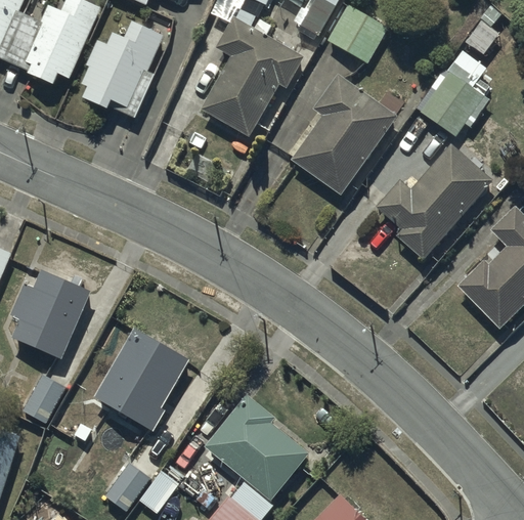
[(0,0),(0,48),(18,11),(23,0),(0,0)]
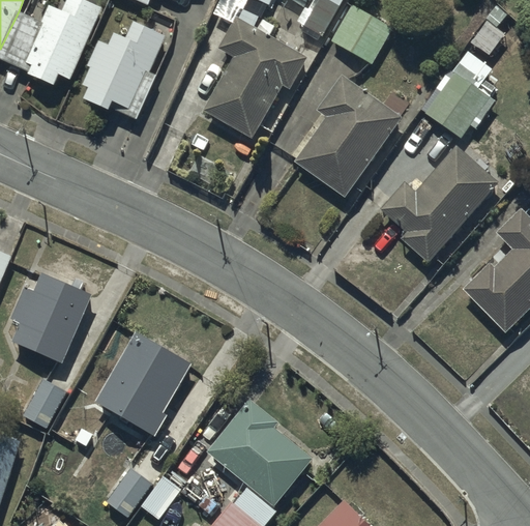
[(19,11),(0,49),(0,59),(54,85),(58,74),(69,79),(101,6),(87,0),(65,0),(61,10),(49,4),(40,21),(19,11)]
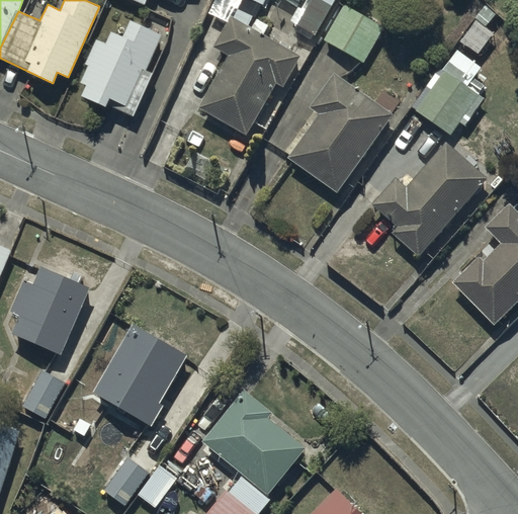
[(214,0),(209,11),(229,20),(213,47),(230,56),(199,108),(245,135),(275,82),(282,87),(300,56),(234,17),(240,6),(254,13),(258,4),(262,5),(264,0),(214,0)]
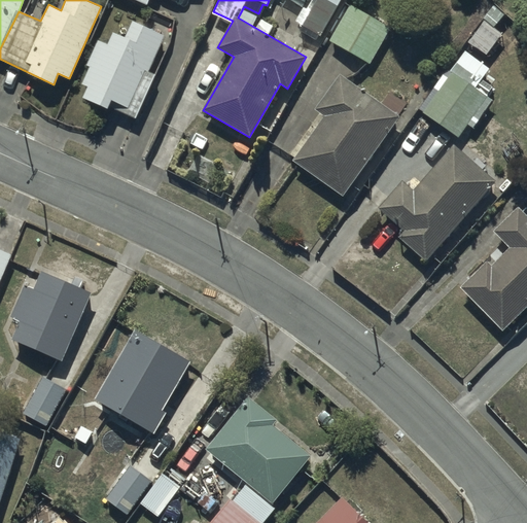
[(317,0),(302,27),(320,37),(340,0),(317,0)]
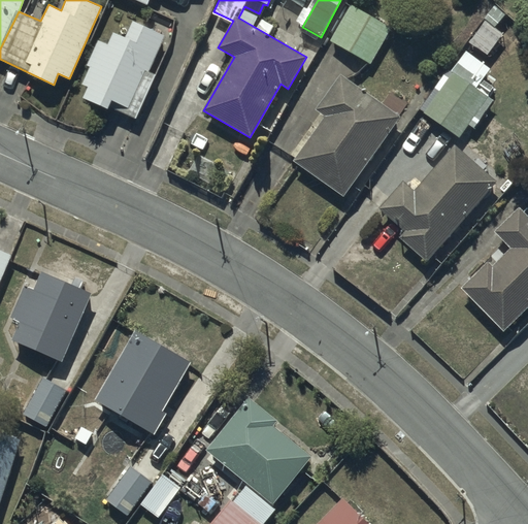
[(330,41),(370,64),(391,28),(351,5),(330,41)]
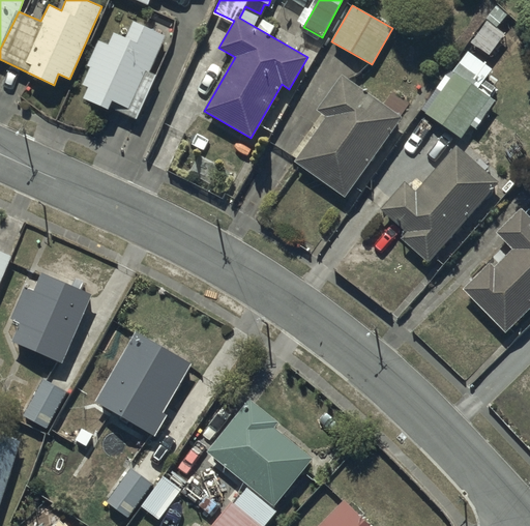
[(110,106),(136,118),(157,75),(149,70),(166,36),(134,20),(125,36),(115,30),(108,45),(98,40),(87,65),(91,67),(83,84),(88,86),(83,96),(109,109),(110,106)]
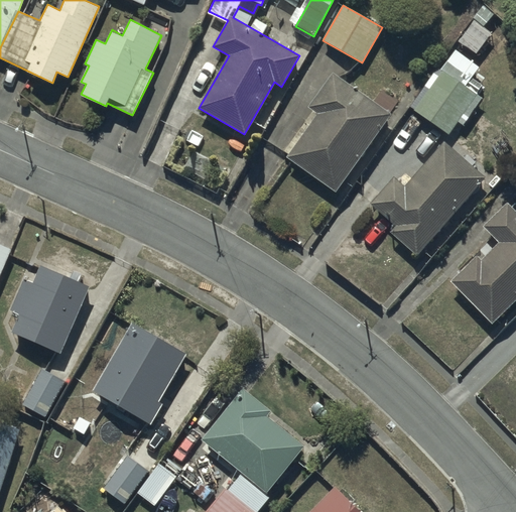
[(413,109),(447,134),(477,94),(442,69),(413,109)]
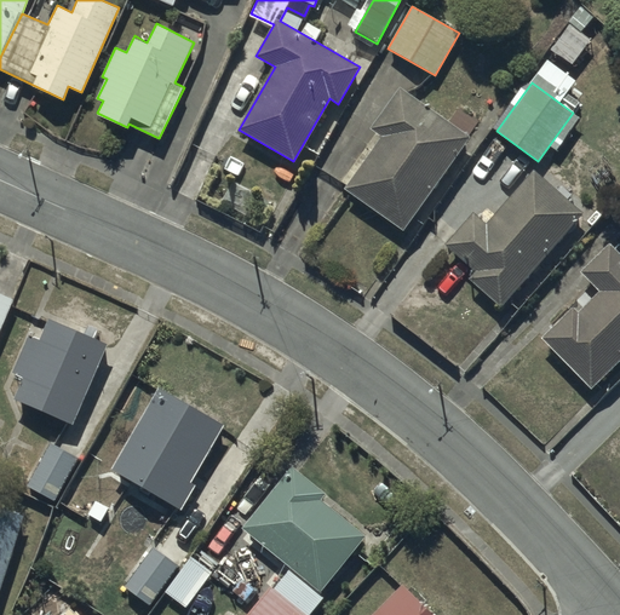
[(343,187),(401,229),(469,134),(401,86),(369,128),(380,136),(343,187)]
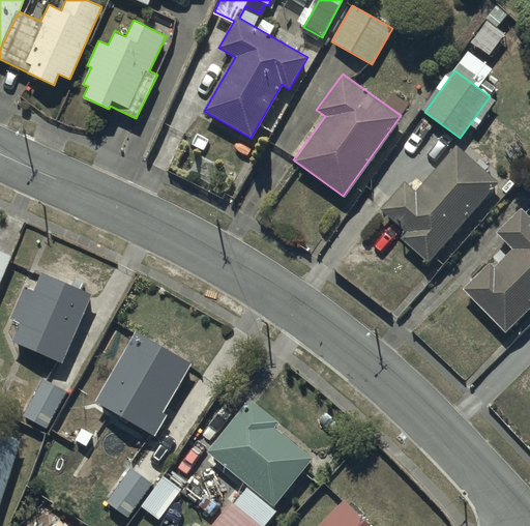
[(400,237),(425,261),(497,183),(455,145),(414,190),(405,181),(380,208),(405,231),(400,237)]
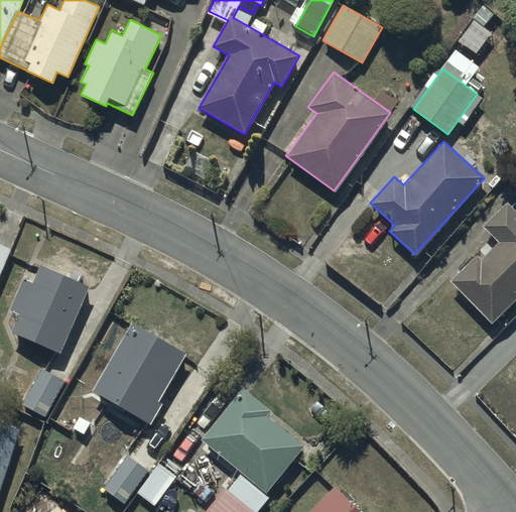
[(450,280),(490,321),(515,295),(515,211),(507,202),(482,227),(498,242),(480,260),(476,256),(450,280)]
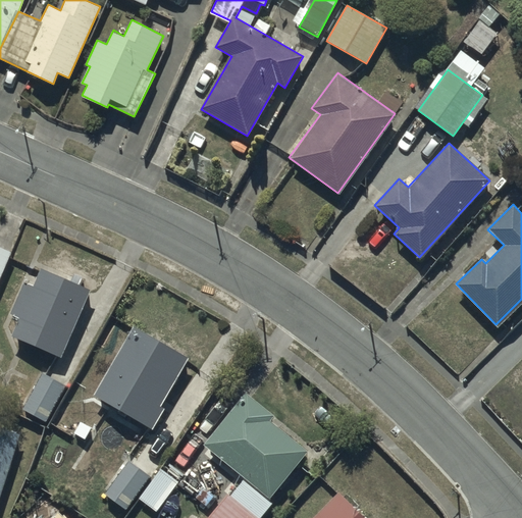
[(0,247),(0,277),(11,252),(0,247)]
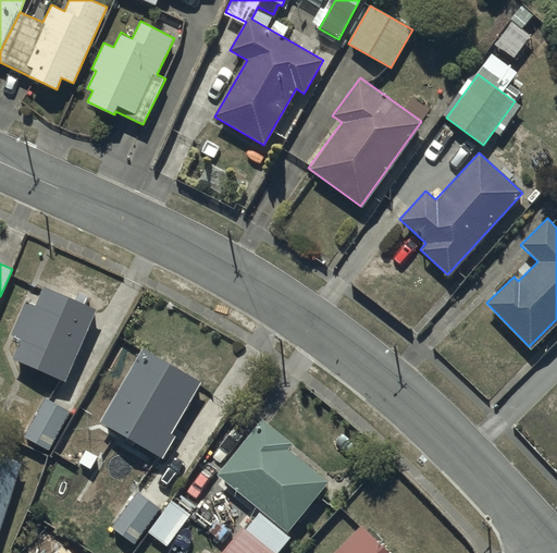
[(13,358),(65,381),(97,309),(42,285),(35,304),(26,300),(11,336),(21,341),(13,358)]
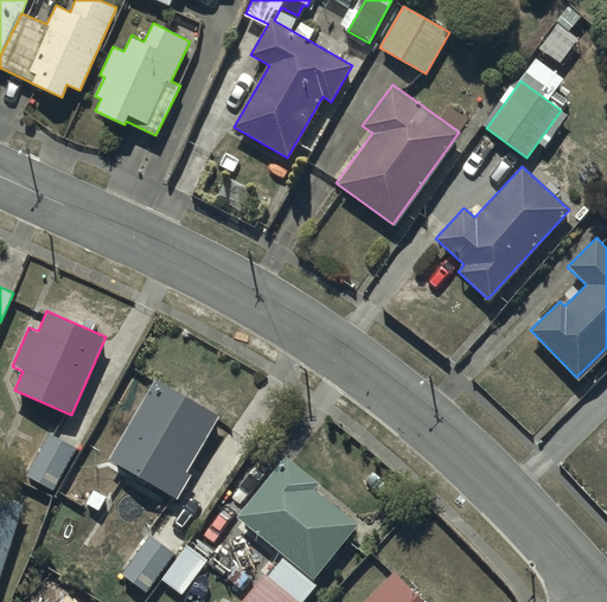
[(155,378),(110,459),(179,498),(189,482),(184,480),(221,415),(155,378)]
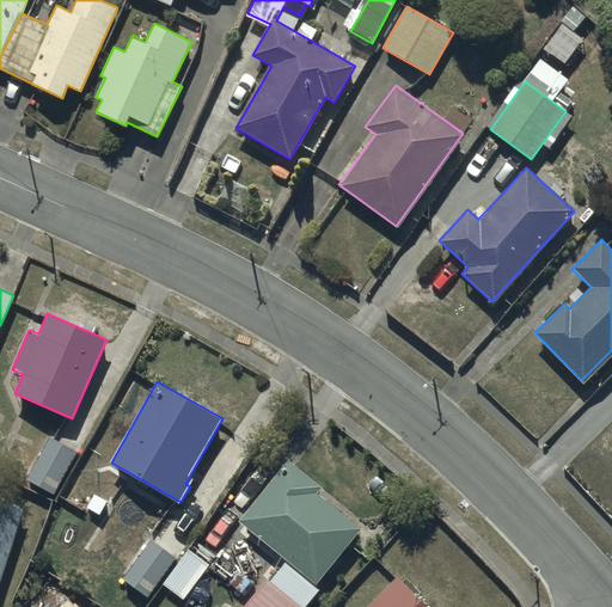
[(26,480),(53,497),(79,453),(53,437),(26,480)]
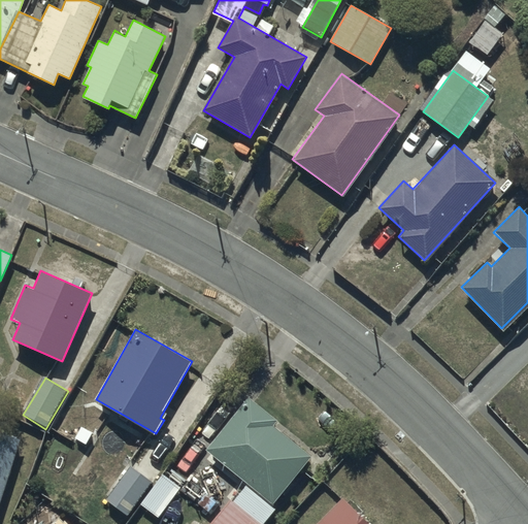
[(205,450),(246,484),(237,496),(233,493),(207,523),(265,523),(276,509),(272,504),(312,456),(273,424),(276,419),(249,396),(205,450)]
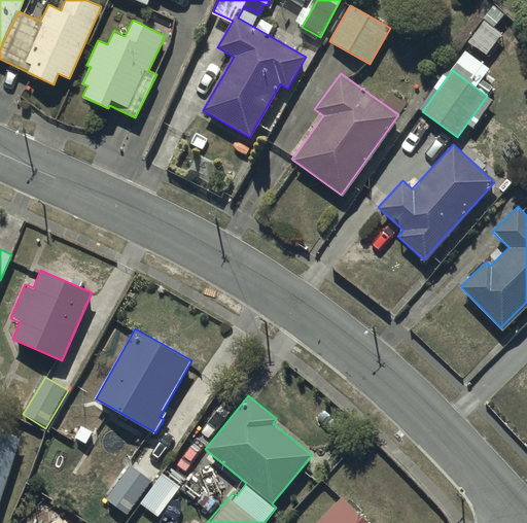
[(0,502),(24,437),(0,427),(0,502)]
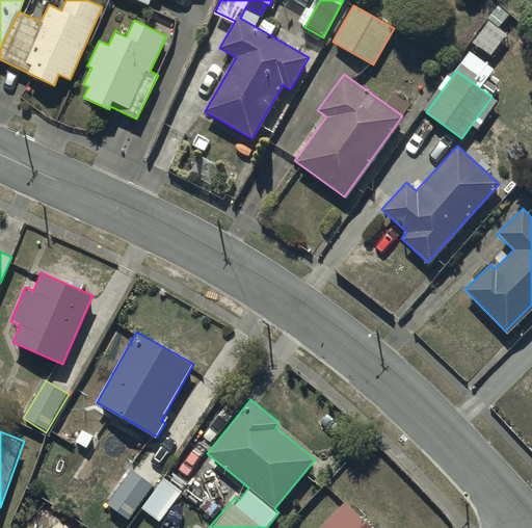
[(108,503),(128,519),(153,486),(133,471),(108,503)]
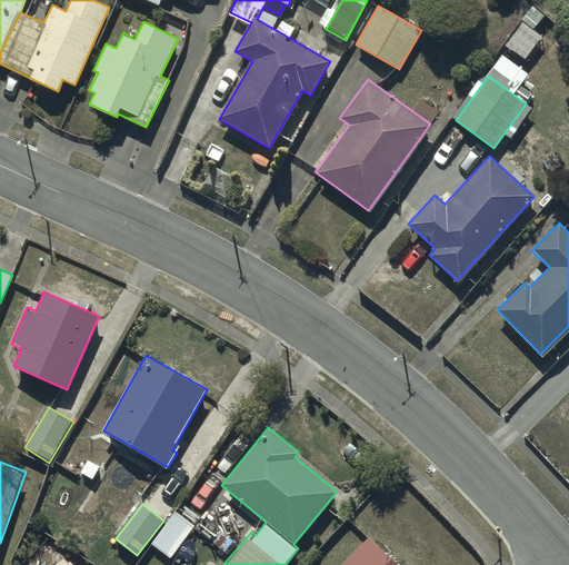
[(152,546),(171,561),(196,528),(176,514),(152,546)]
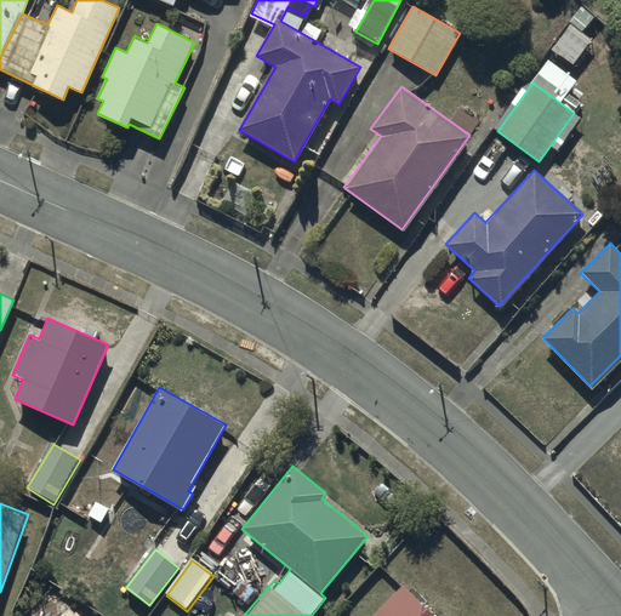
[(437,615),(403,583),(371,615),(437,615)]
